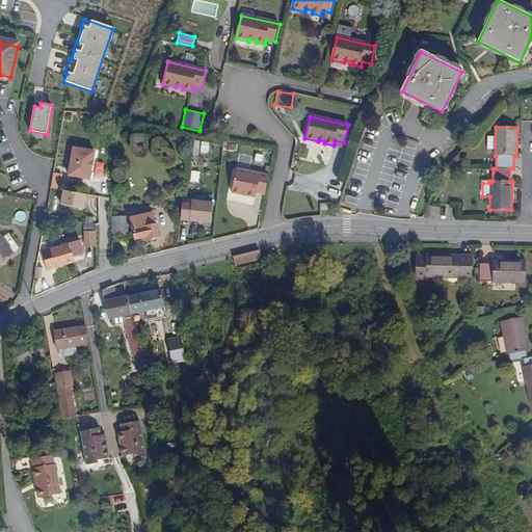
[(89,180),(96,152),(74,148),(69,176),(89,180)]
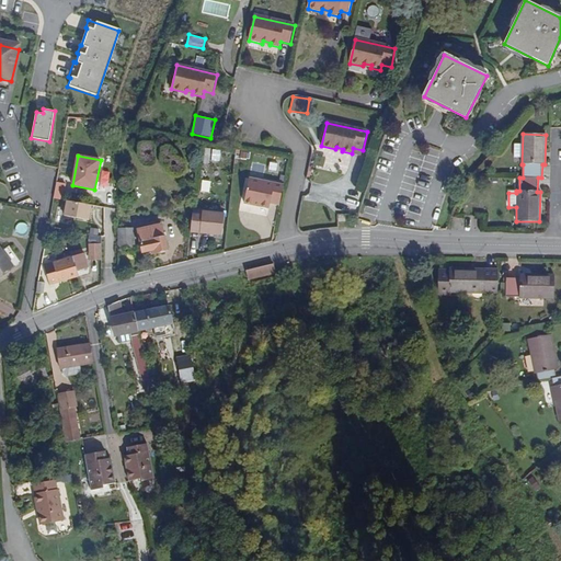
[(271,203),(279,204),(284,184),(250,178),(244,202),(270,207),(271,203)]
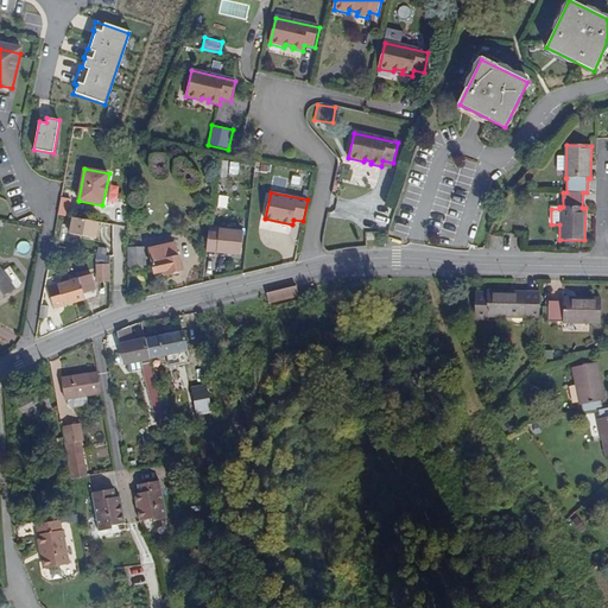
[(68,216),(70,197),(61,197),(58,215),(68,216)]
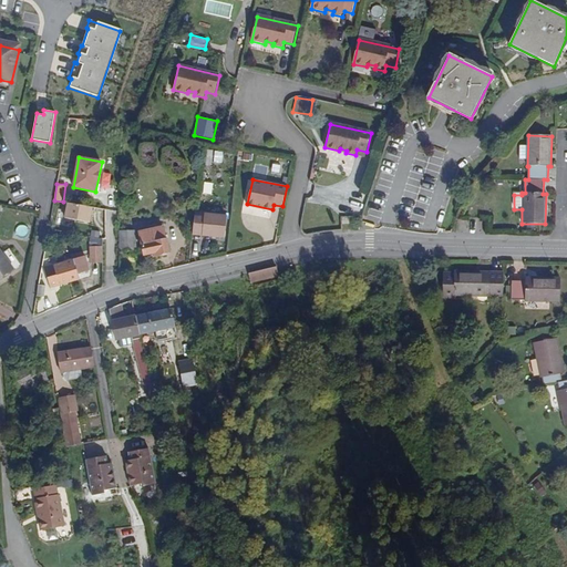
[(12,191),(14,198),(27,195),(24,187),(12,191)]
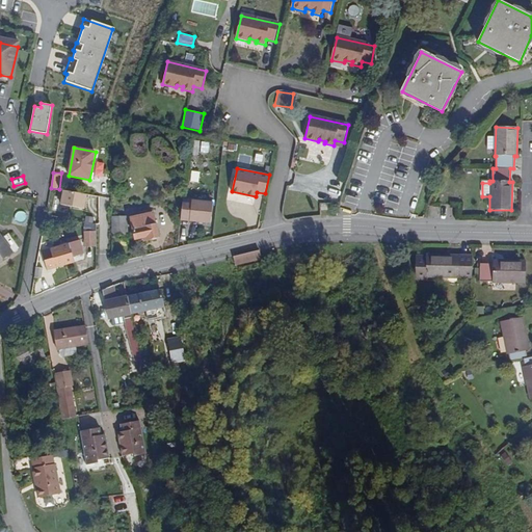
[(62,191),(59,205),(83,210),(85,195),(62,191)]
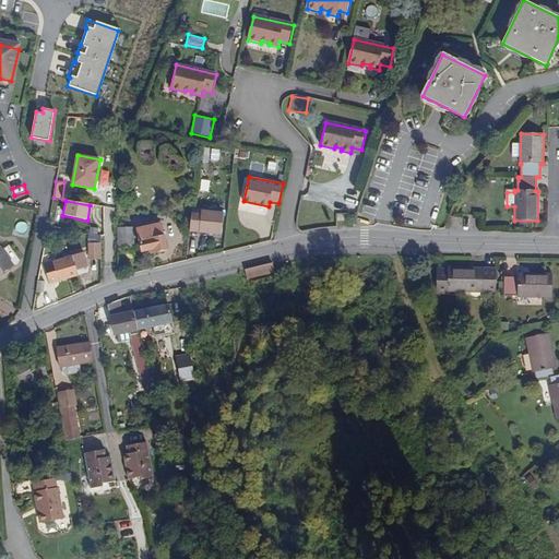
[(405,217),(417,218),(419,206),(407,205),(405,217)]
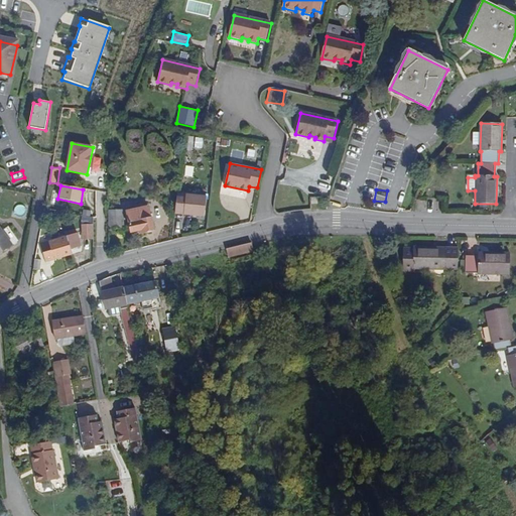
[(176,198),(176,201),(175,214),(204,217),(206,198),(185,196),(185,199),(176,198)]
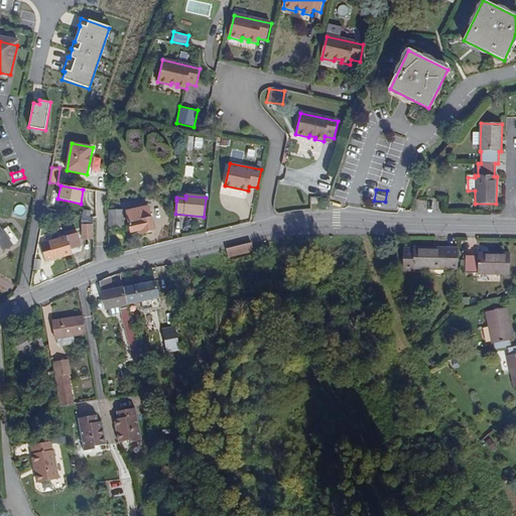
[(124,228),(122,209),(108,210),(109,229),(124,228)]
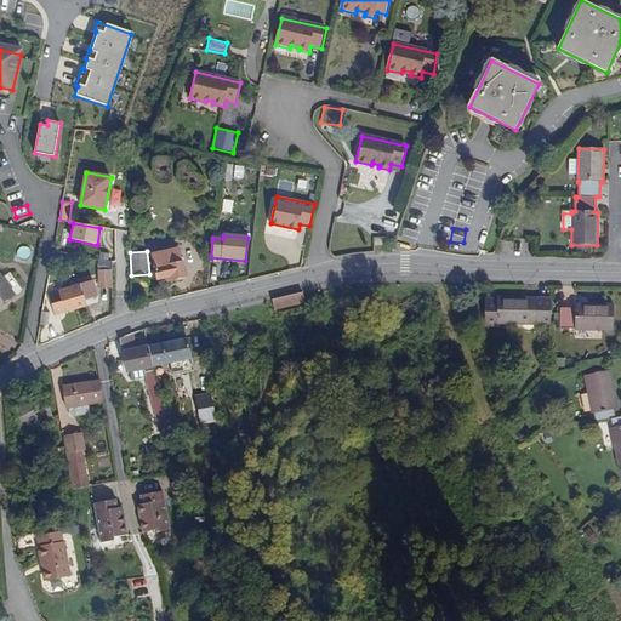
[(152,257),(157,280),(169,278),(170,280),(183,277),(178,251),(152,257)]
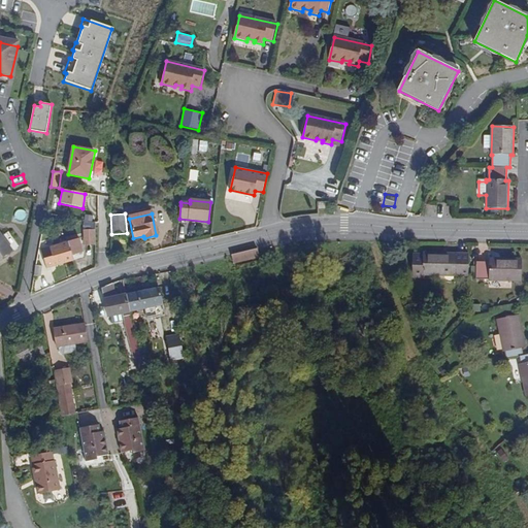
[(84,221),(84,233),(94,233),(94,223),(84,221)]
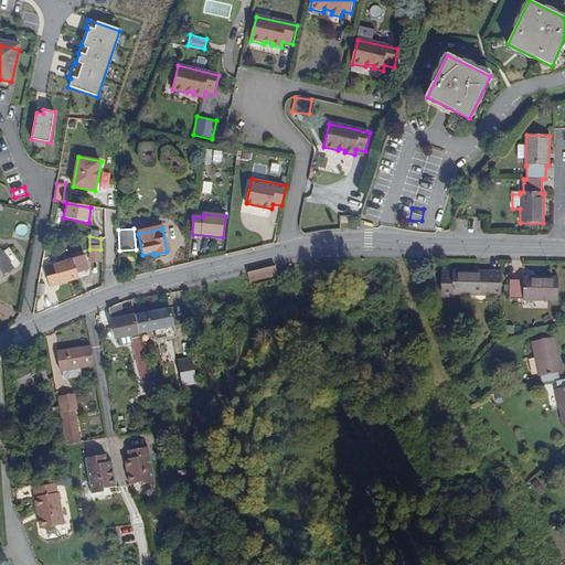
[(91,265),(102,265),(100,249),(89,249),(91,265)]
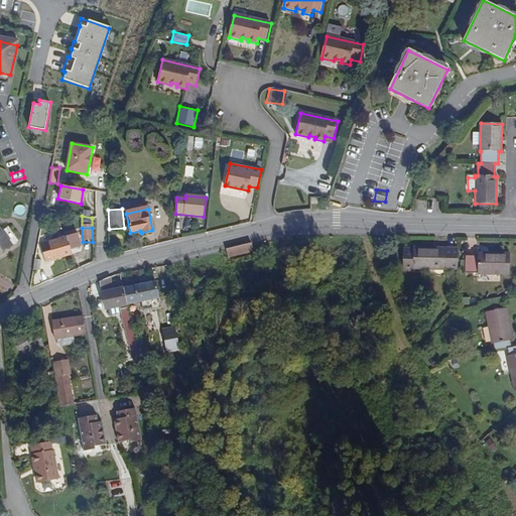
[(0,254),(3,252),(7,250),(3,244),(9,240),(0,229),(0,254)]
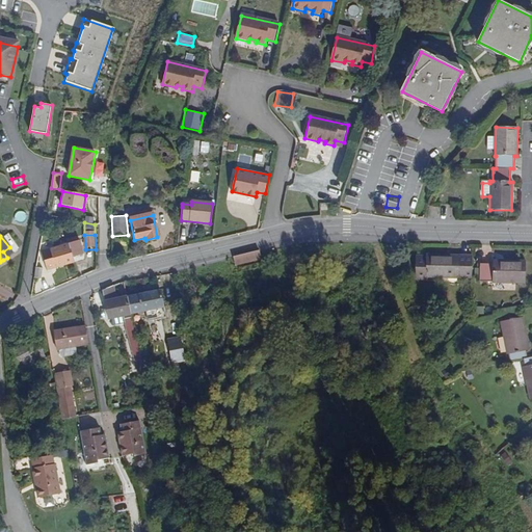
[(64,266),(74,263),(73,258),(84,255),(80,240),(78,241),(76,237),(65,239),(68,244),(59,247),(64,266)]
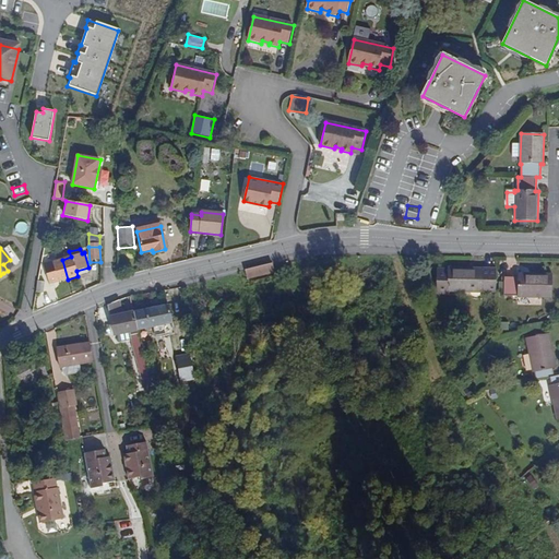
[(55,283),(68,280),(62,260),(44,265),(49,285),(50,287),(56,286),(55,283)]
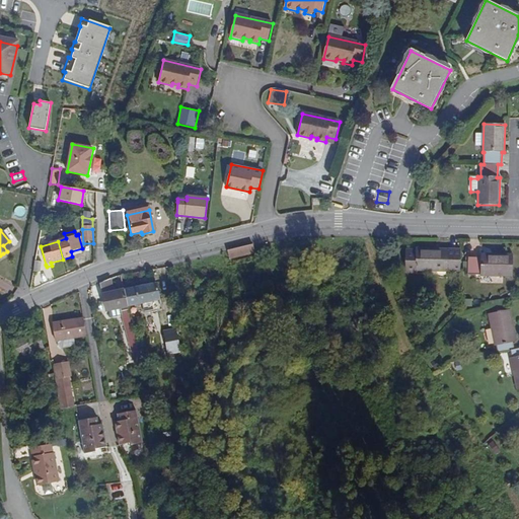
[(226,248),(229,258),(254,252),(252,242),(226,248)]
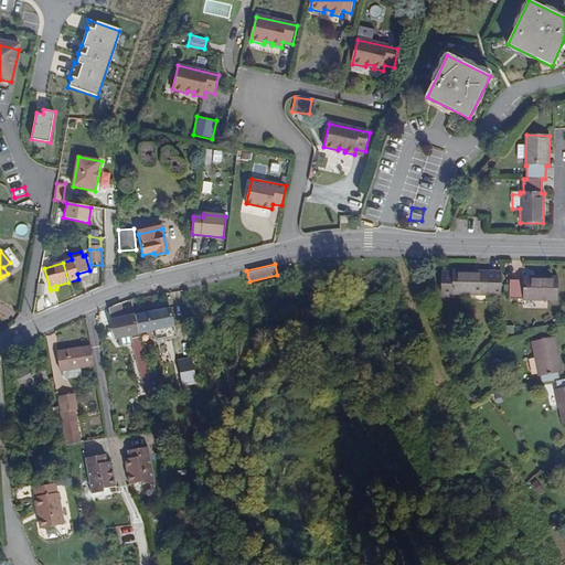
[(454,273),(441,273),(440,297),(452,298),(452,295),(501,296),(501,272),(454,270),(454,273)]
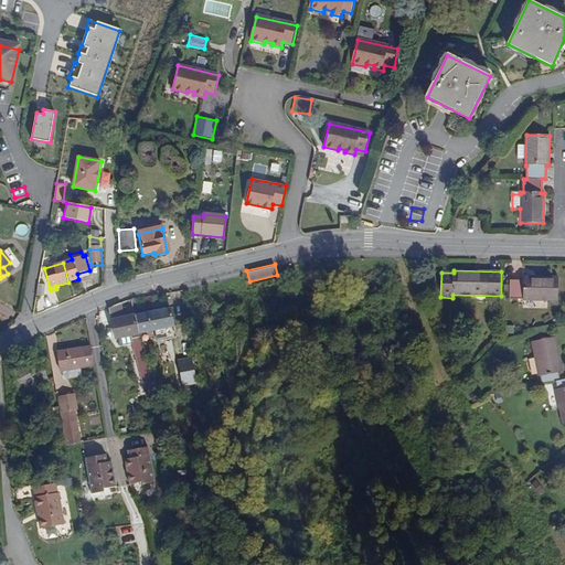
[(523,281),(509,280),(509,299),(522,299),(522,300),(557,301),(558,278),(523,277),(523,281)]
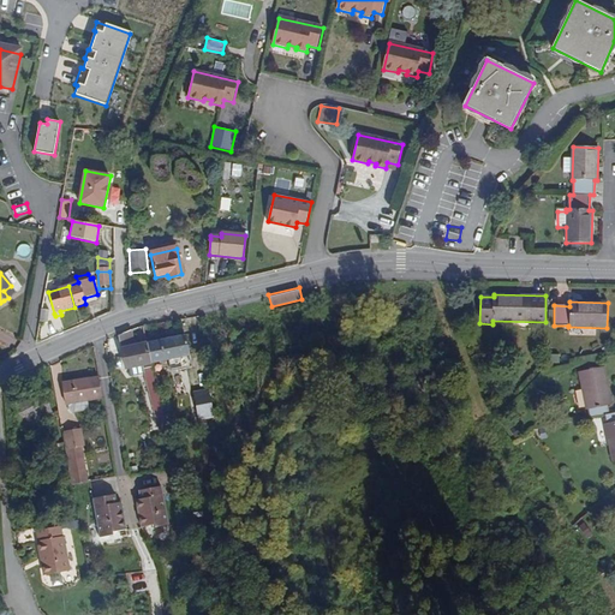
[(131,330),(118,336),(121,352),(125,368),(142,365),(143,369),(145,381),(157,425),(165,424),(162,417),(154,380),(150,368),(149,363),(145,344),(135,346),(131,330)]
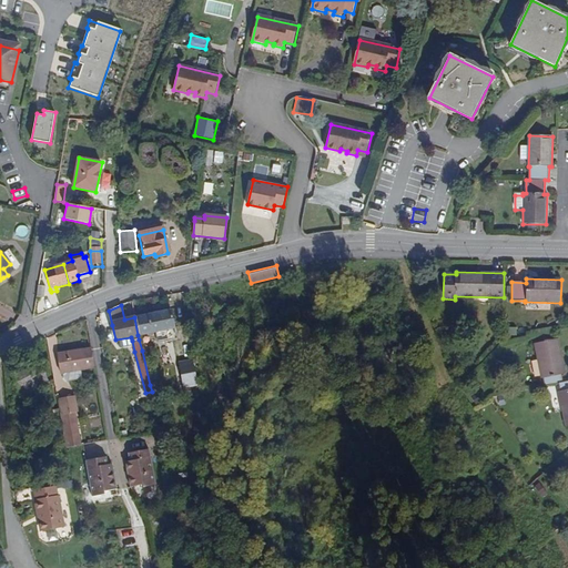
[(148,315),(151,333),(175,328),(172,311),(148,315)]
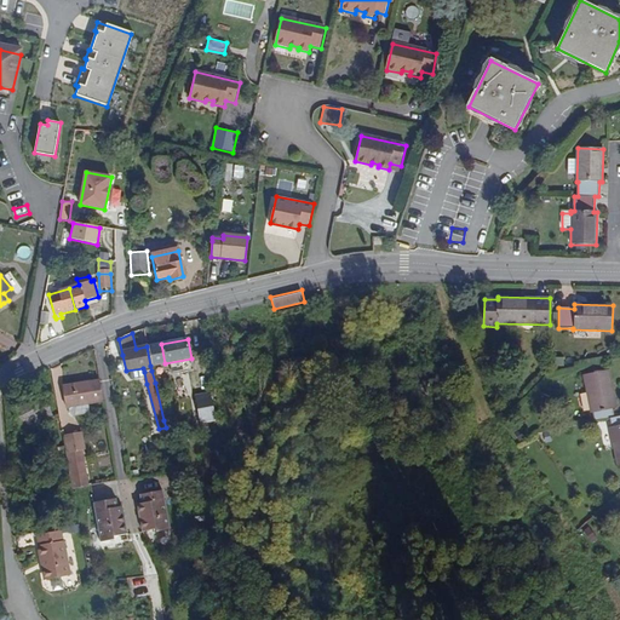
[(154,345),(147,346),(150,366),(165,363),(161,344),(154,345)]
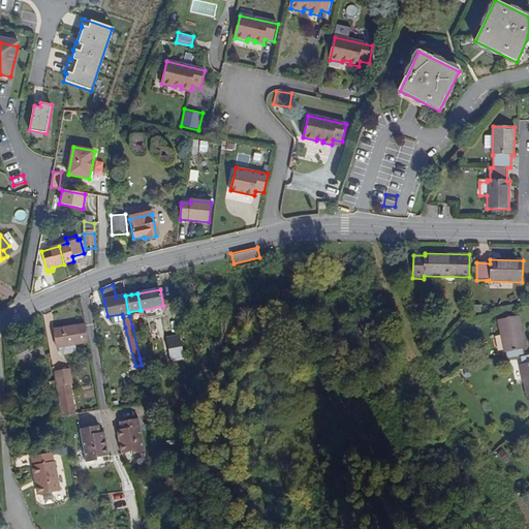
[(519,316),(497,320),(504,352),(505,352),(507,360),(519,358),(521,365),(520,365),(526,397),(528,396),(528,355),(524,356),(523,349),(526,348),(519,316)]
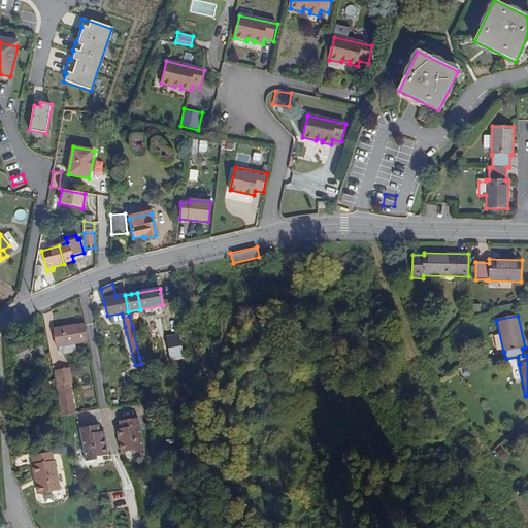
[(84,327),(54,332),(56,347),(59,345),(74,343),(87,341),(84,327)]
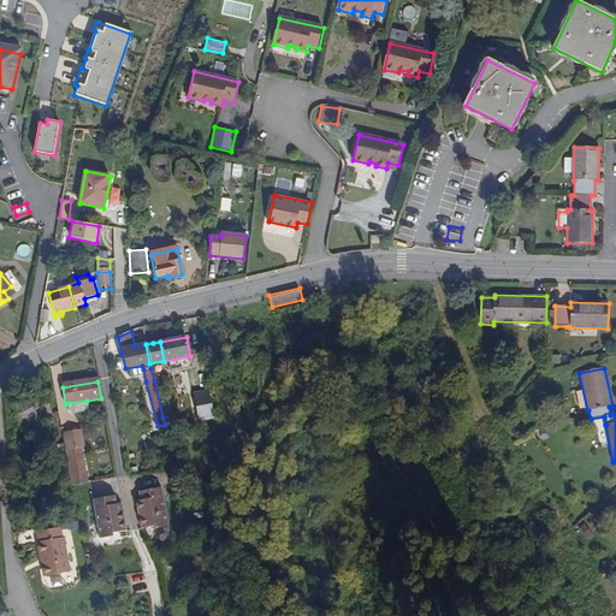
[(209,392),(195,395),(200,421),(214,419),(209,392)]
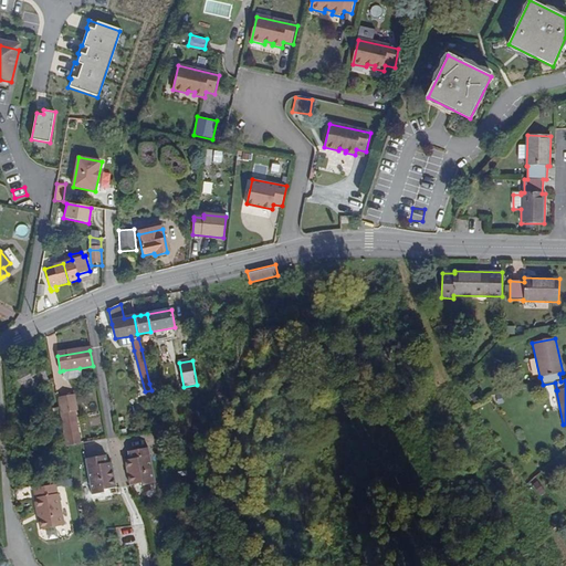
[(40,364),(12,376),(20,394),(33,387),(34,390),(49,384),(40,364)]
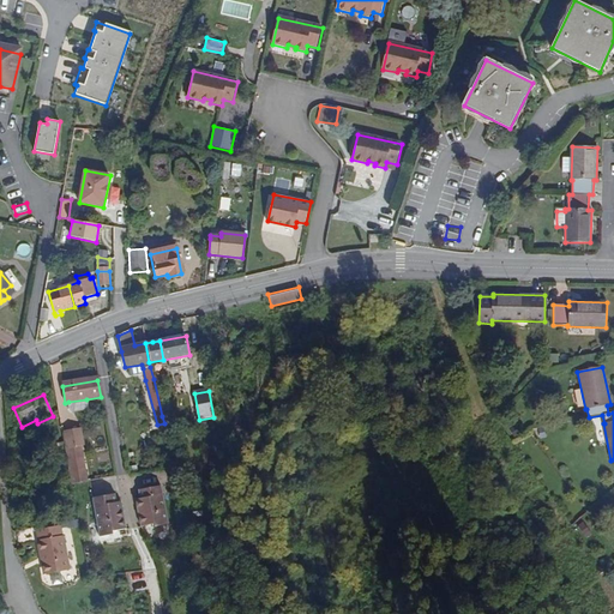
[(88,409),(86,399),(68,402),(68,408),(72,411),(88,409)]
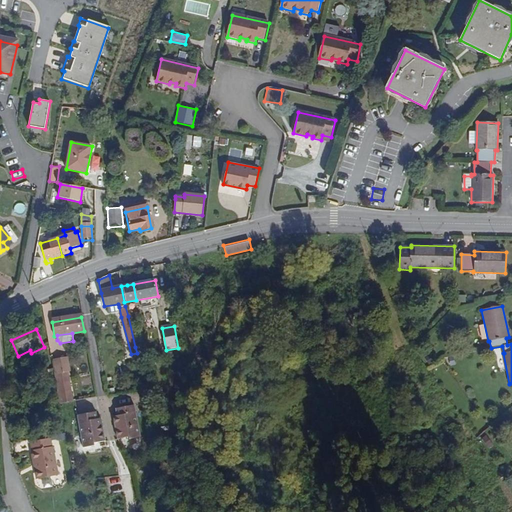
[(55,375),(57,385),(60,404),(71,402),(68,383),(66,373),(69,372),(66,358),(53,361),(55,375)]
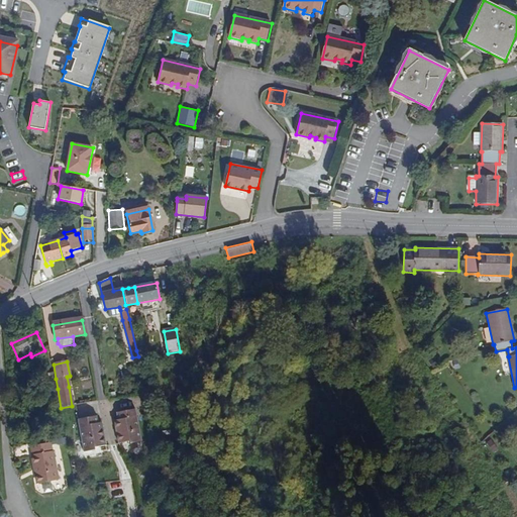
[(117,433),(114,434),(116,444),(128,442),(128,444),(140,442),(134,411),(115,414),(117,421),(112,422),(114,430),(116,429),(117,433)]
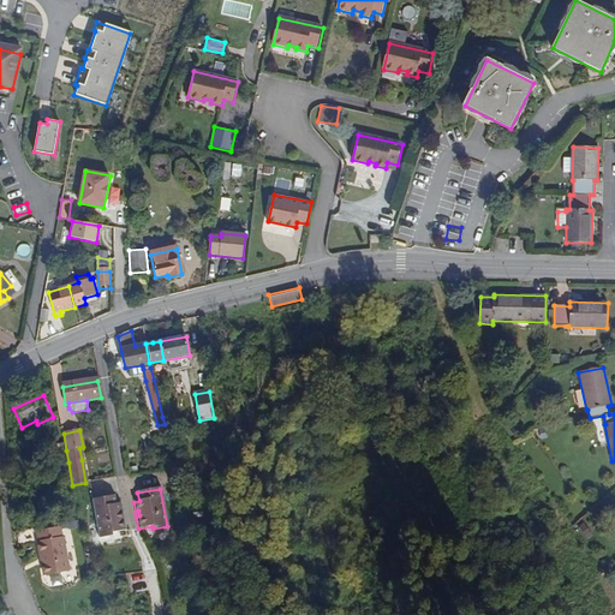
[(119,515),(121,514),(119,505),(114,505),(113,497),(91,501),(97,539),(112,536),(112,533),(125,531),(123,519),(119,519),(119,515)]
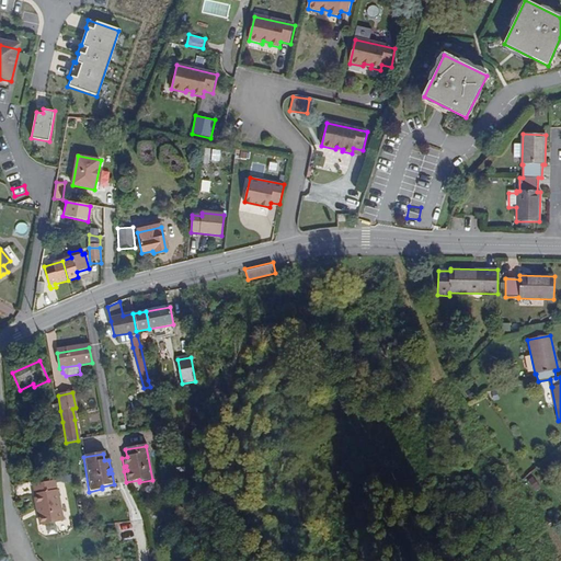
[(362,474),(351,476),(352,496),(364,495),(362,474)]
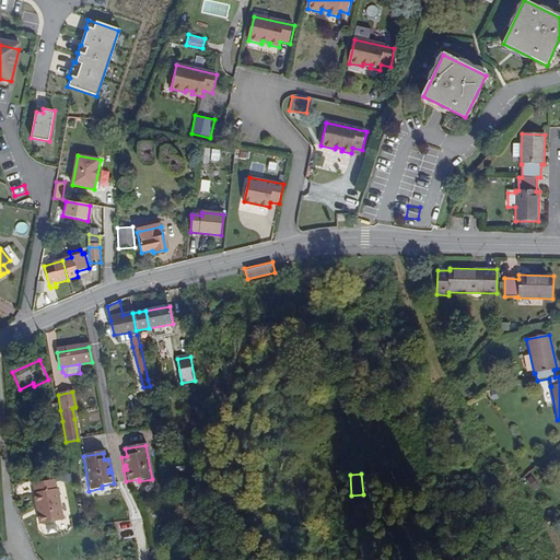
[(532,476),(526,480),(534,490),(539,486),(532,476)]
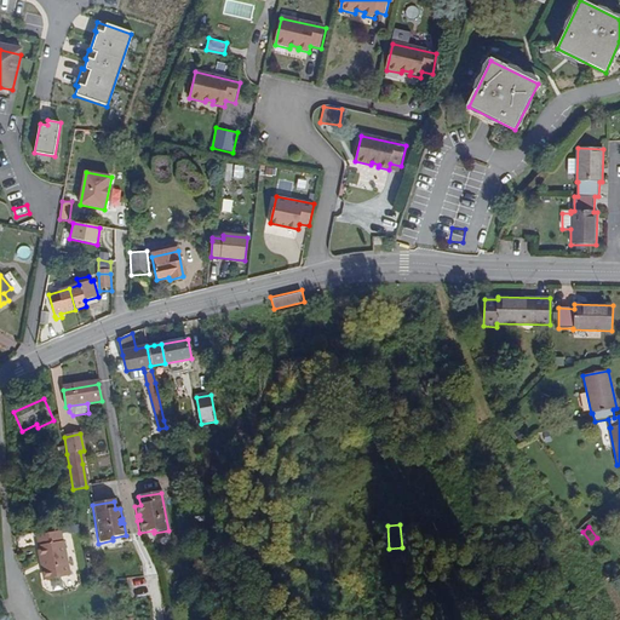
[(40,560),(44,580),(67,577),(61,541),(58,543),(57,532),(34,535),(36,546),(34,546),(36,560),(40,560)]
